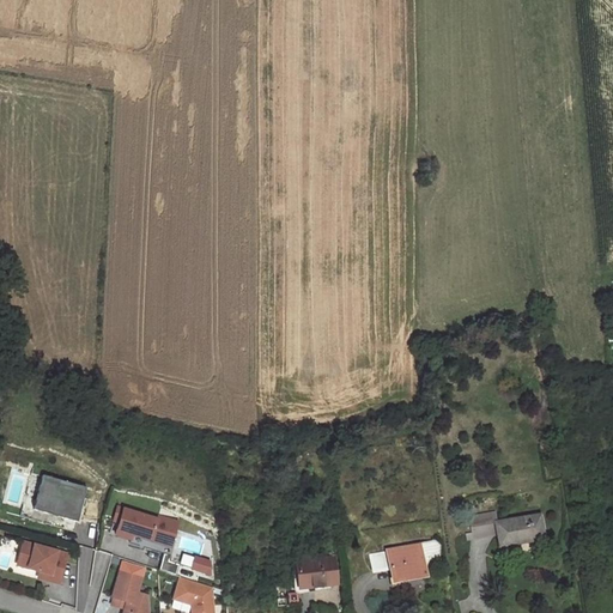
[(43,475),(30,520),(74,532),(86,487),(43,475)]
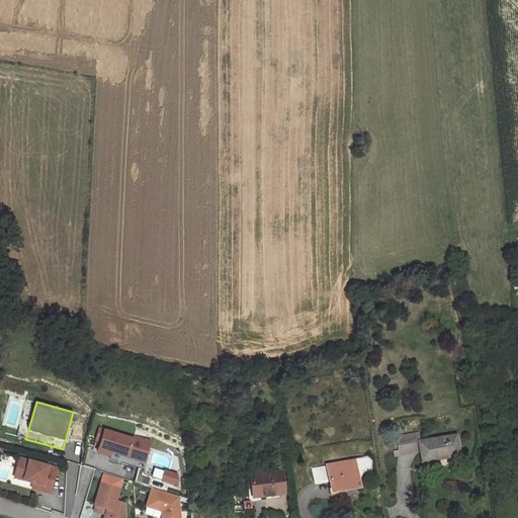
[(133,438),(99,428),(96,439),(101,440),(97,451),(110,455),(109,459),(145,469),(151,448),(149,448),(151,441),(134,436),(133,438)]
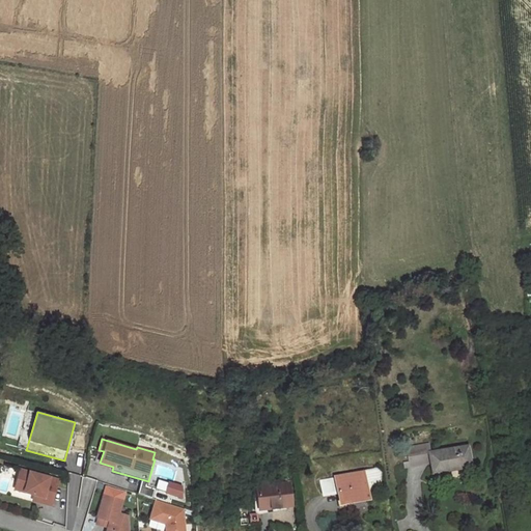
[(430,452),(428,444),(407,448),(409,462),(403,463),(404,468),(431,463),(434,473),(450,470),(450,467),(471,464),(468,446),(430,452)]
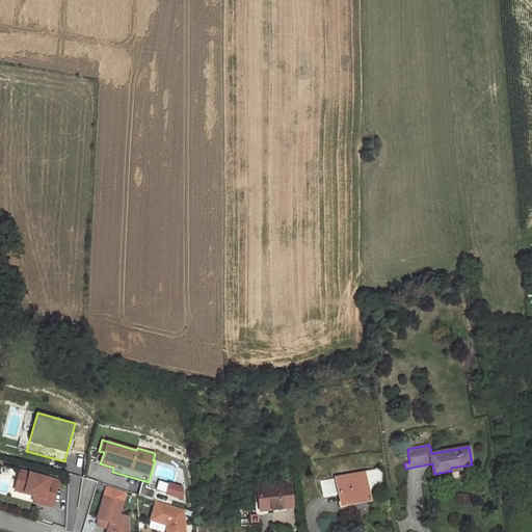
[(58,481),(21,471),(16,490),(34,496),(44,498),(42,504),(51,506),(58,481)]
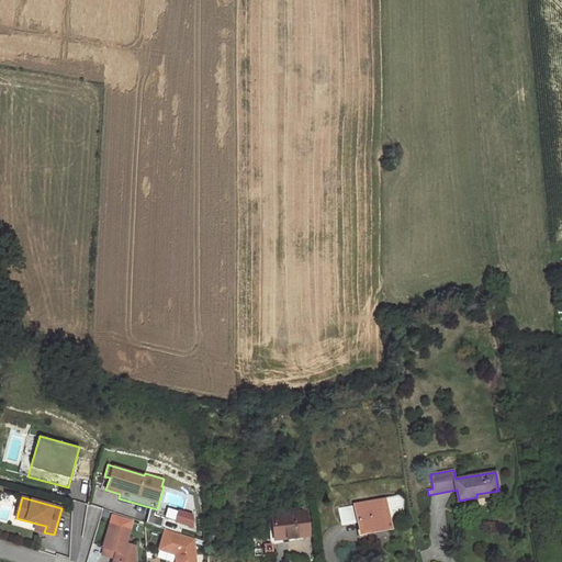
[(400,497),(385,499),(389,519),(401,517),(403,499),(400,497)]
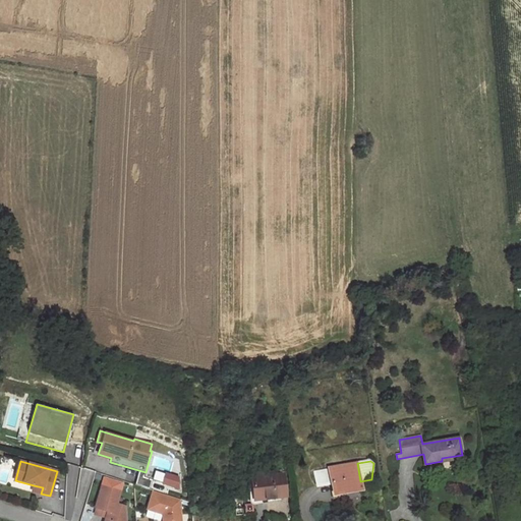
[(332,482),(333,493),(361,487),(360,481),(357,463),(315,470),(317,485),(332,482)]
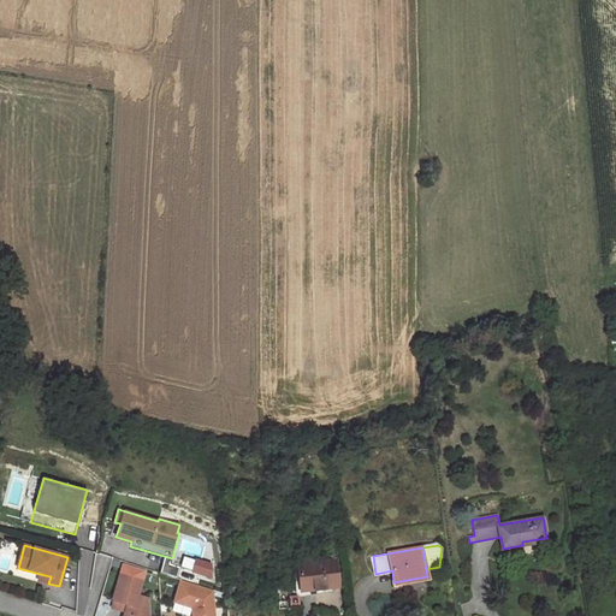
[(338,587),(336,560),(297,564),(301,591),(338,587)]
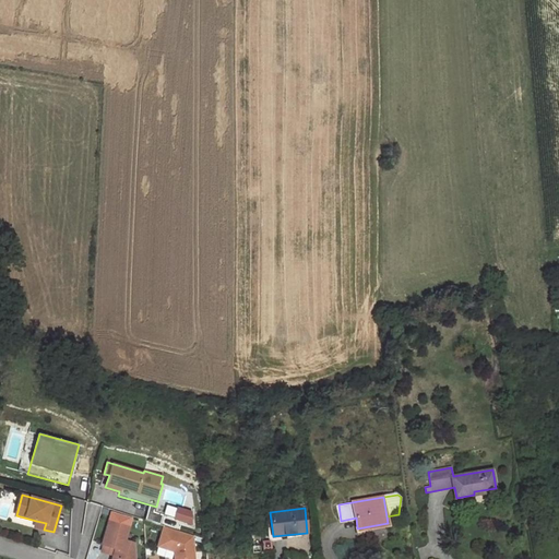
[(109,521),(129,526),(132,516),(113,510),(109,521)]
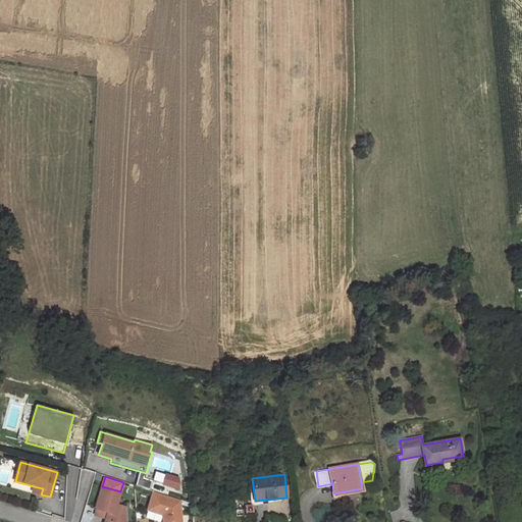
[(179,489),(178,479),(170,476),(167,485),(179,489)]
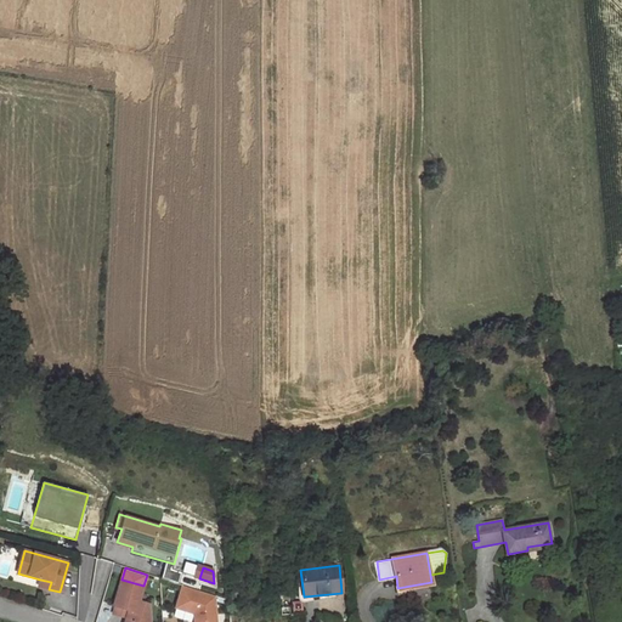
[(151,621),(150,604),(140,601),(143,586),(122,580),(114,605),(116,606),(113,614),(128,618),(131,620),(130,621),(151,621)]
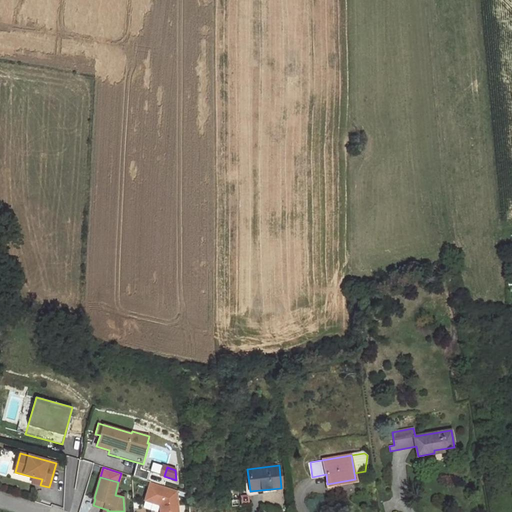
[(178,511),(178,491),(151,482),(146,501),(160,505),(160,511),(178,511)]
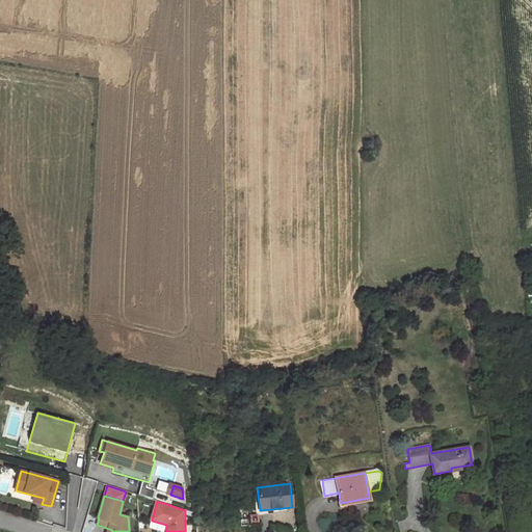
[(248,506),(234,507),(235,510),(240,509),(241,526),(249,525),(248,506)]
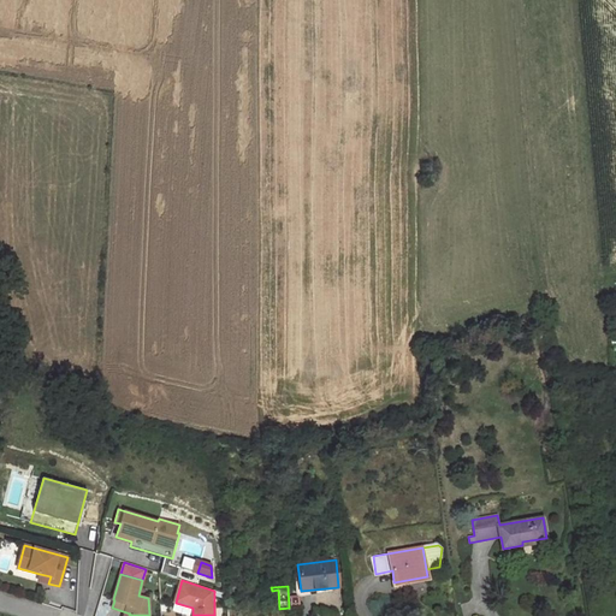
[(300,605),(298,596),(290,596),(290,605),(300,605)]
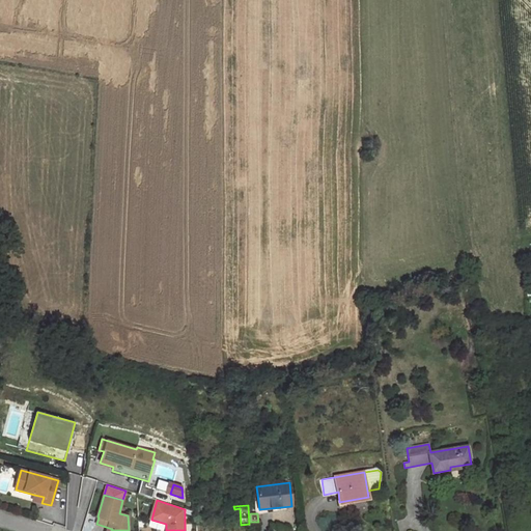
All buildings are outlined.
